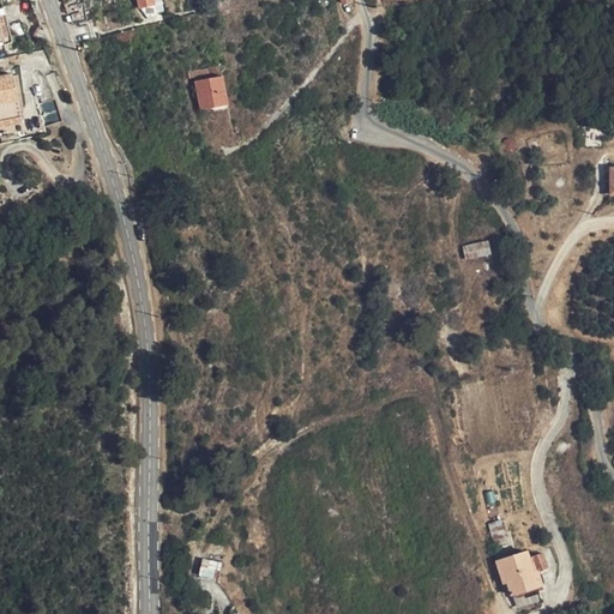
[(72,5),(74,19),(88,17),(85,2),(72,5)]
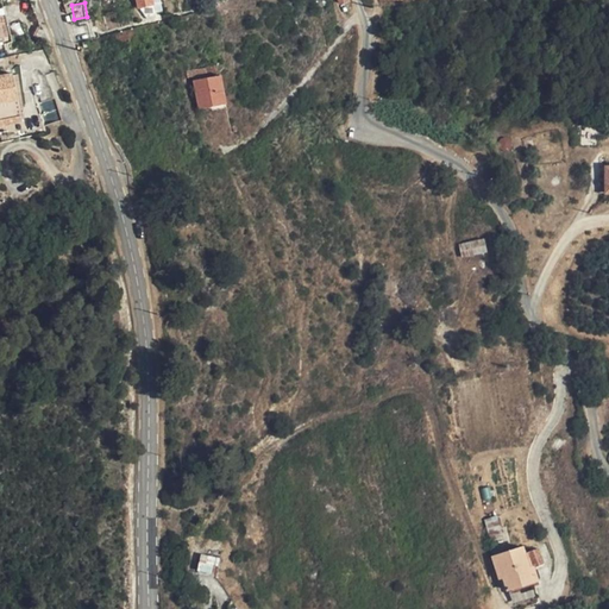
[(6,10),(0,10),(0,22),(5,41),(12,38),(6,10)]
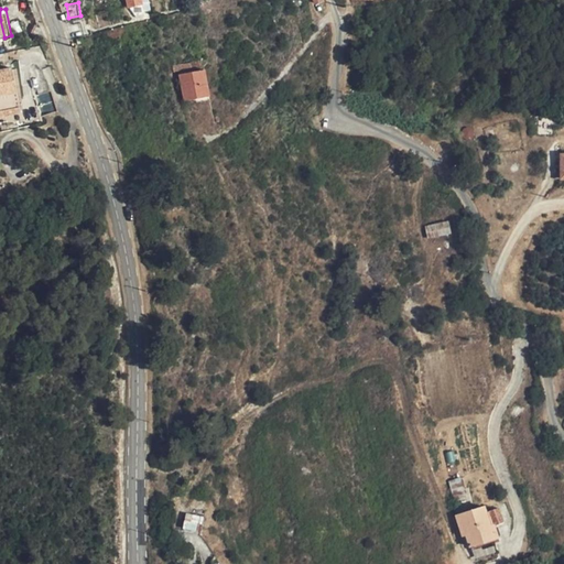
[(180,75),(203,71),(201,60),(190,62),(191,63),(174,67),(175,73),(179,72),(180,75)]
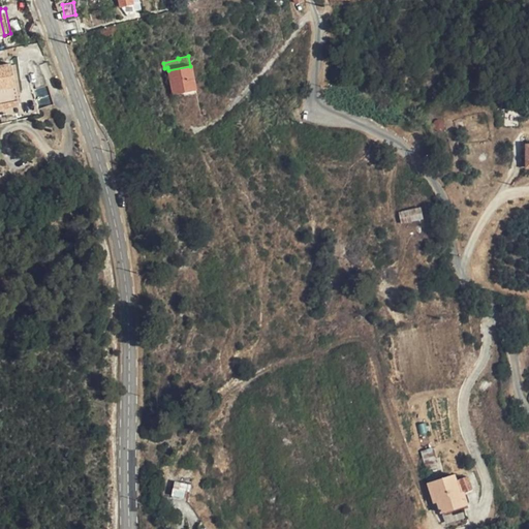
[(0,111),(13,109),(11,103),(19,101),(10,66),(0,68),(0,111)]
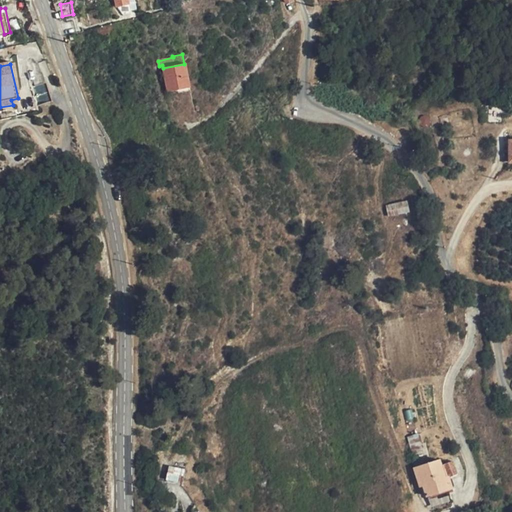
[(184,64),(163,68),(168,91),(190,86),(186,65),(184,66),(184,64)]
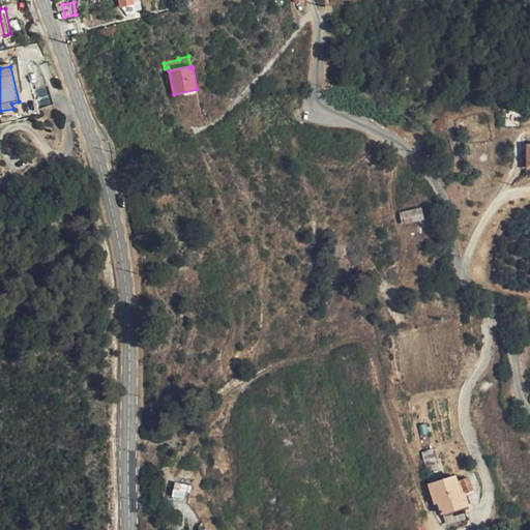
[(33,70),(39,90),(49,87),(46,78),(43,79),(41,68),(33,70)]
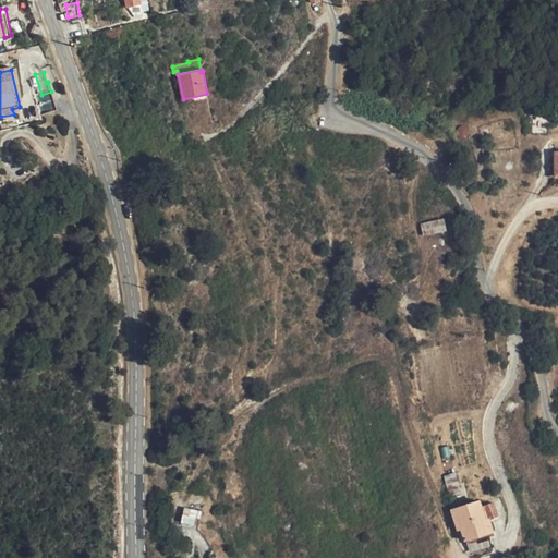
[(52,92),(51,92),(41,95),(35,97),(41,117),(58,111),(52,92)]
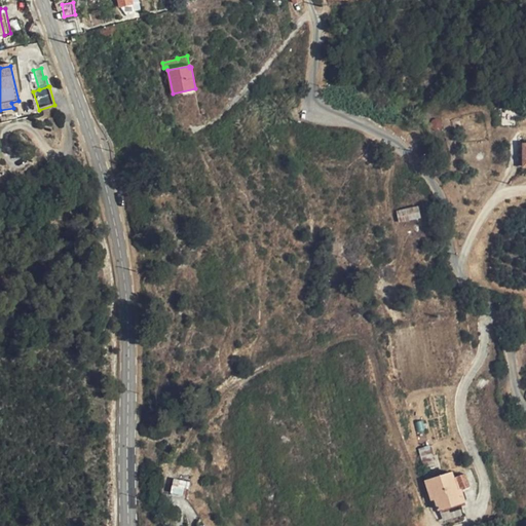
[(418,201),(396,205),(400,222),(421,217),(418,201)]
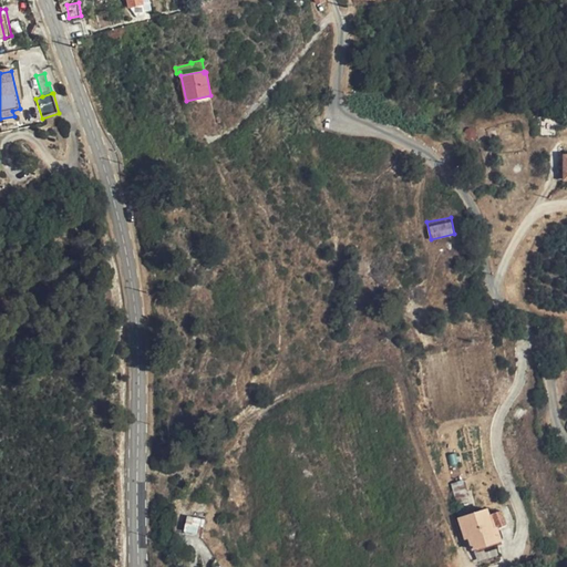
[(509,507),(494,513),(498,527),(515,522),(509,507)]
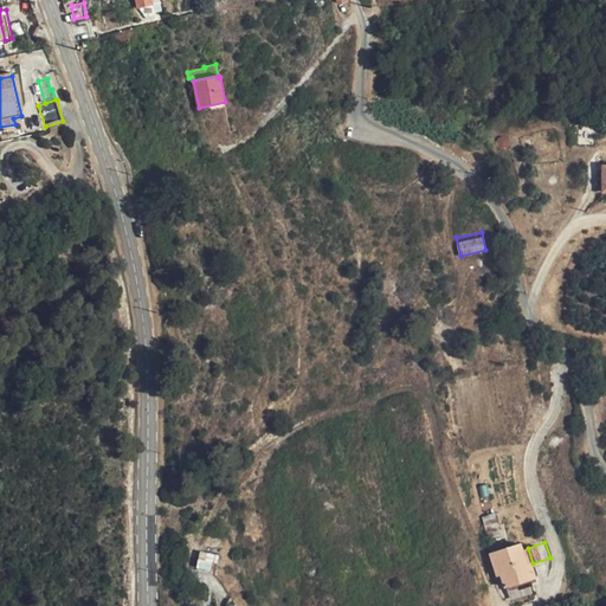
[(527,560),(522,545),(491,555),(496,572),(500,572),(505,587),(533,578),(527,560)]
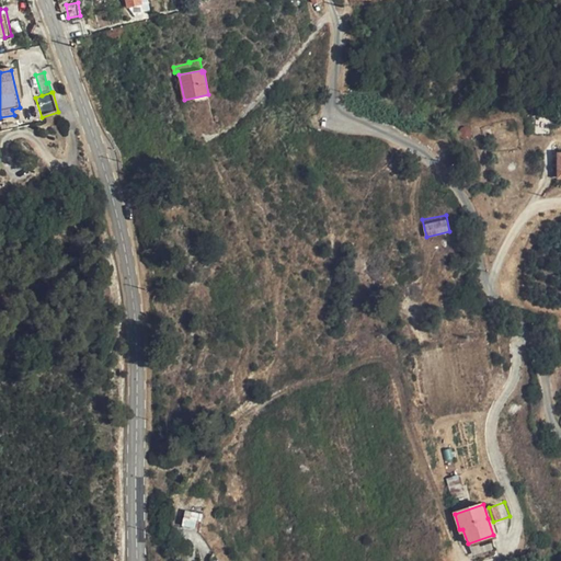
[(201,528),(204,514),(187,510),(184,525),(201,528)]
